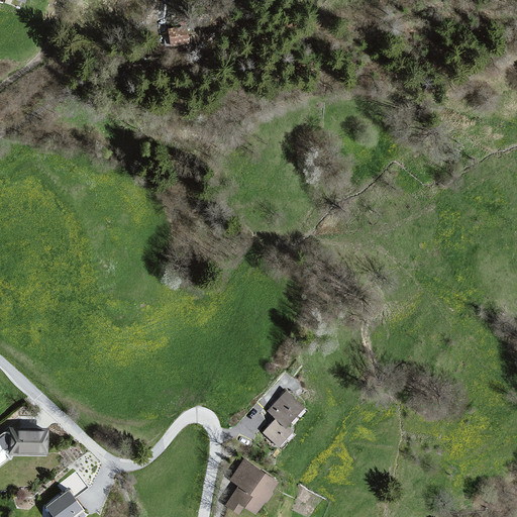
[(185,25),(169,27),(172,43),(187,41),(185,25)]
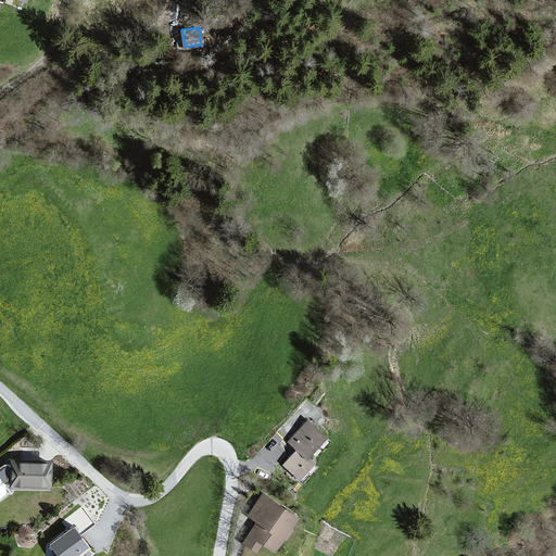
[(328,439),(308,420),(287,442),(297,451),(307,460),(310,458),(328,439)]
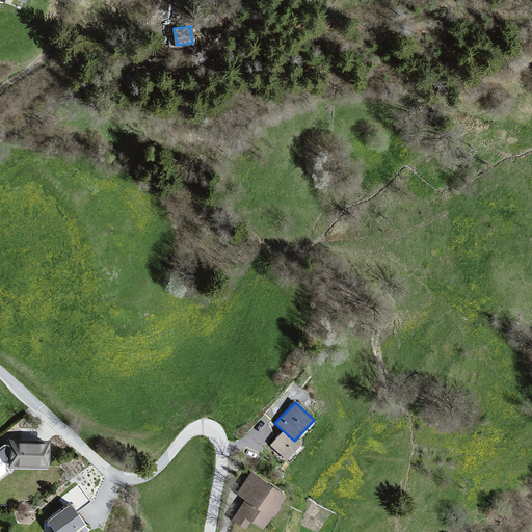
[(294,441),(284,431),(270,445),(287,460),(302,444),(296,439),(294,441)]
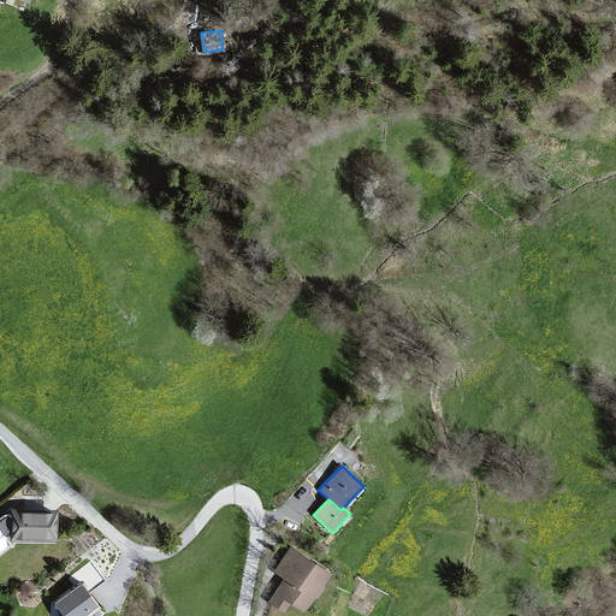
[(54,513),(9,511),(9,542),(53,543),(54,513)]
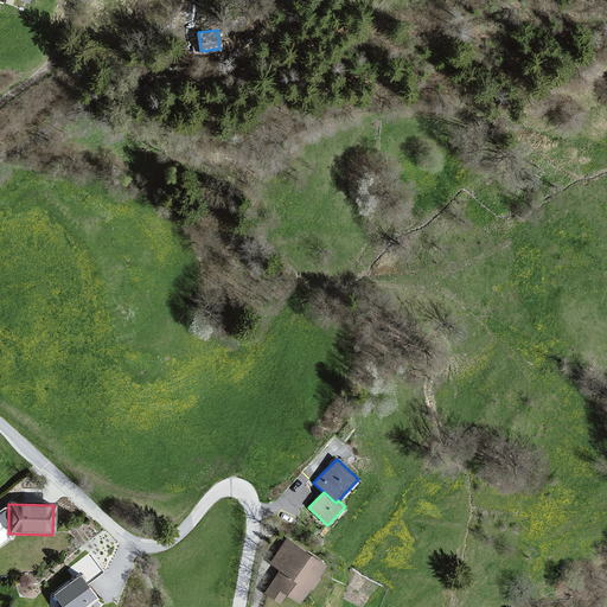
[(295,606),(321,573),(287,545),(266,563),(276,573),(259,594),(274,606),(276,606),(285,600),(292,606),(295,606)]
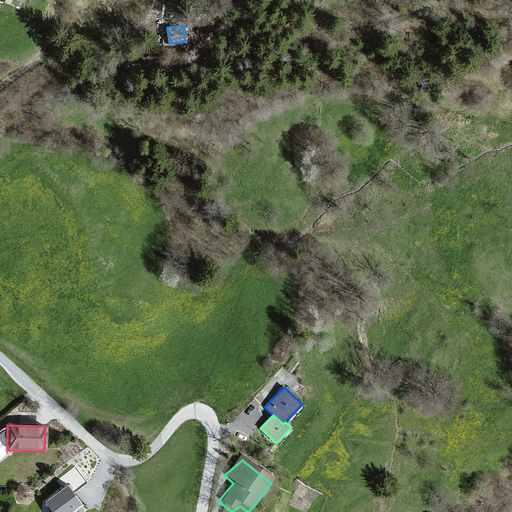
[(70,511),(82,504),(67,483),(44,500),(52,511),(70,511)]
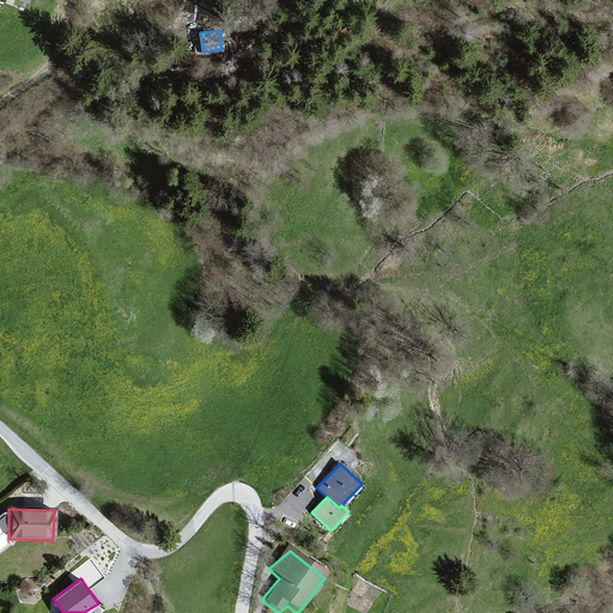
All buildings are outlined.
